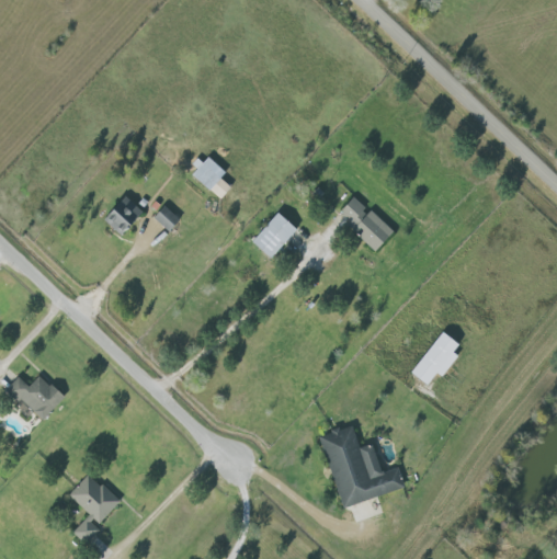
[(226,171),(206,153),(191,172),(220,198),(231,186),(220,178),(226,171)]
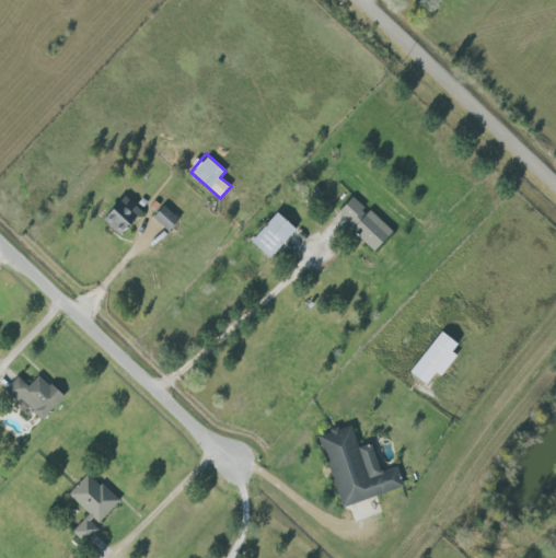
[(103,217),(119,234),(143,211),(127,194),(103,217)]
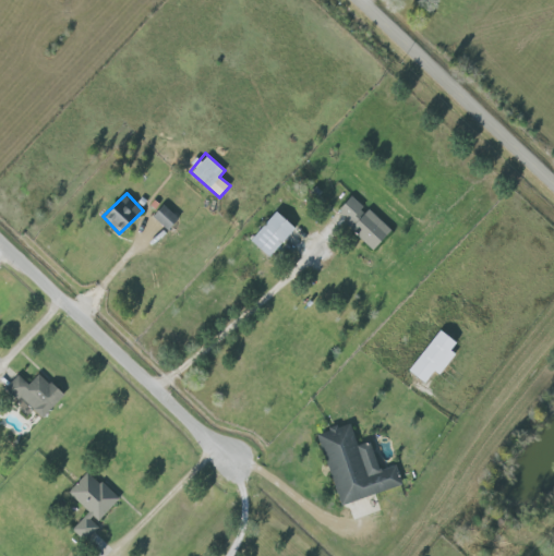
[(392,229),(369,208),(368,210),(351,195),(336,210),(374,248),(392,229)]
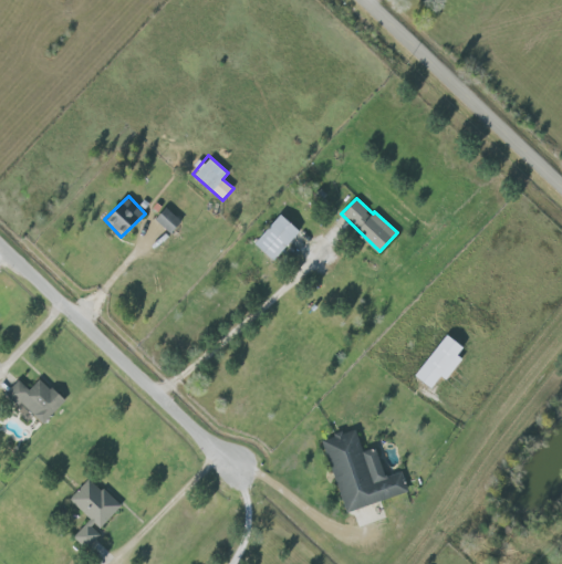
[(170,232),(183,220),(166,206),(155,218),(170,232)]
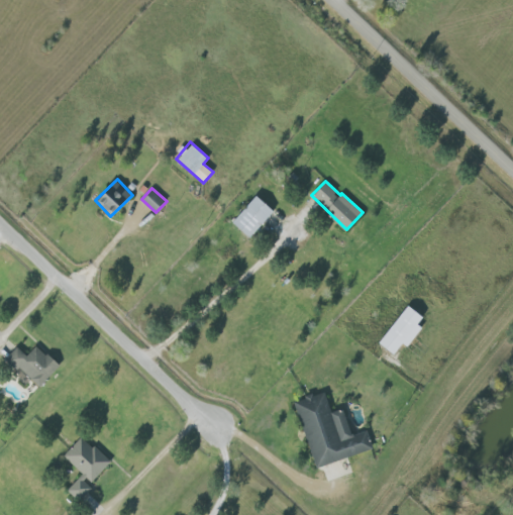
[(251,238),(273,208),(253,195),(232,224),(251,238)]
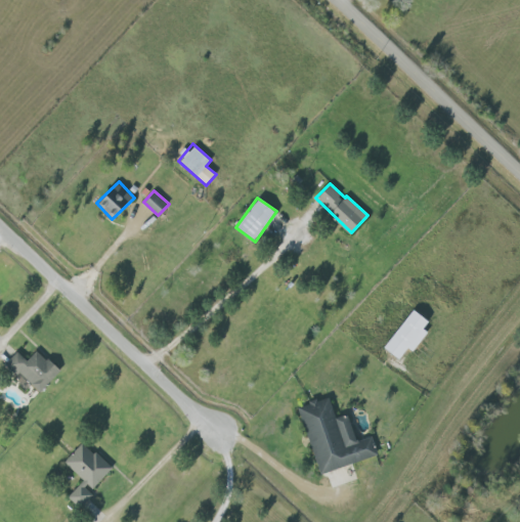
[(423,328),(428,321),(414,309),(383,347),(397,359),(407,348),(413,351),(428,332),(423,328)]
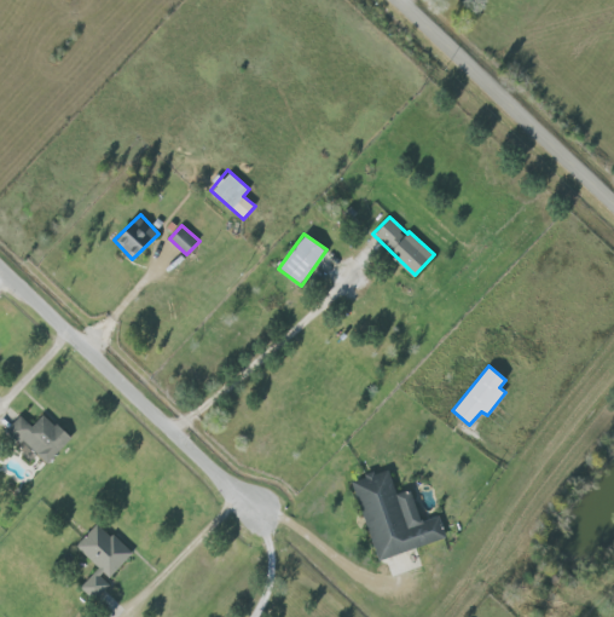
[(27,414),(11,431),(24,443),(29,438),(53,462),(79,436),(52,411),(39,425),(27,414)]
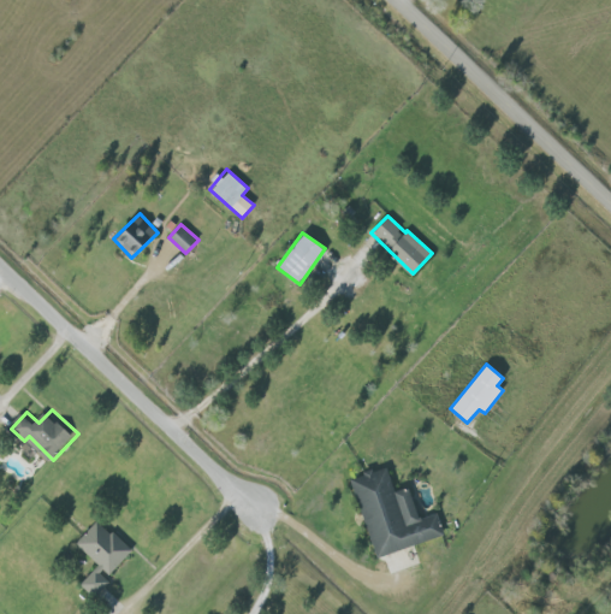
[(410,486),(395,491),(387,467),(359,476),(381,554),(445,536),(438,512),(419,518),(410,486)]
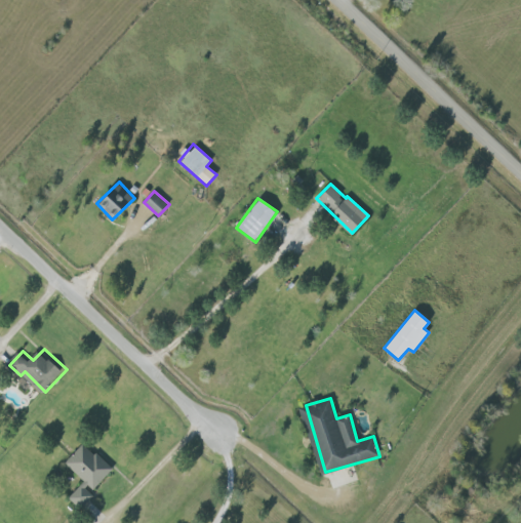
[(70,461),(88,480),(74,495),(86,508),(98,494),(95,490),(117,468),(89,441),(70,461)]
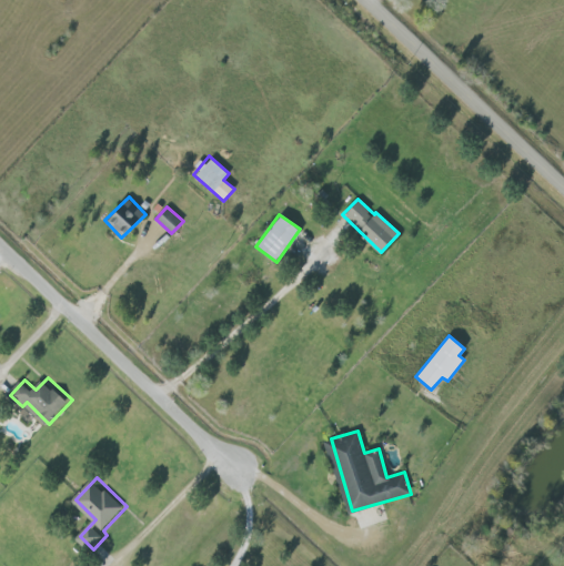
All buildings are outlined.
